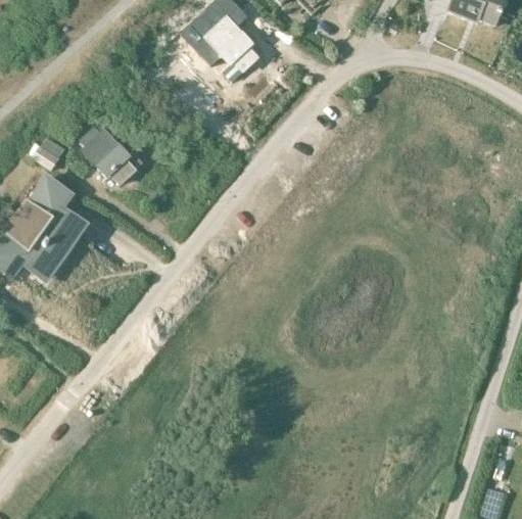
[(219,0),(217,3),(235,18),(245,5),(238,0),(219,0)]
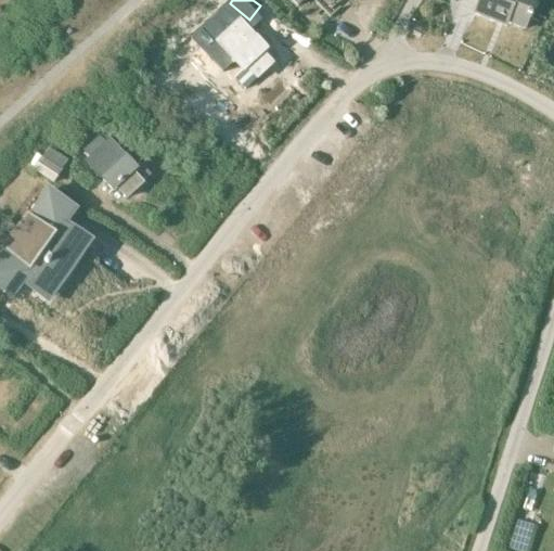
[(494,18),(497,14),(527,26),(537,0),(480,0),(476,11),(494,18)]
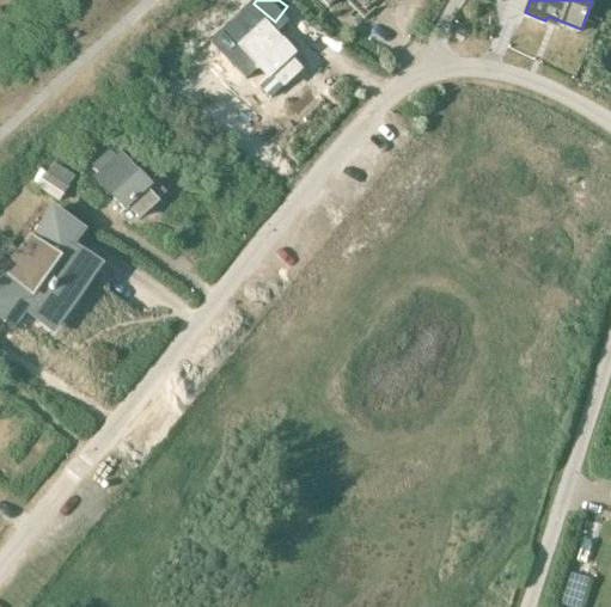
[(297,50),(266,18),(262,23),(255,16),(236,32),(243,40),(240,43),(270,75),(274,72),(286,84),(310,60),(299,47),(297,50)]
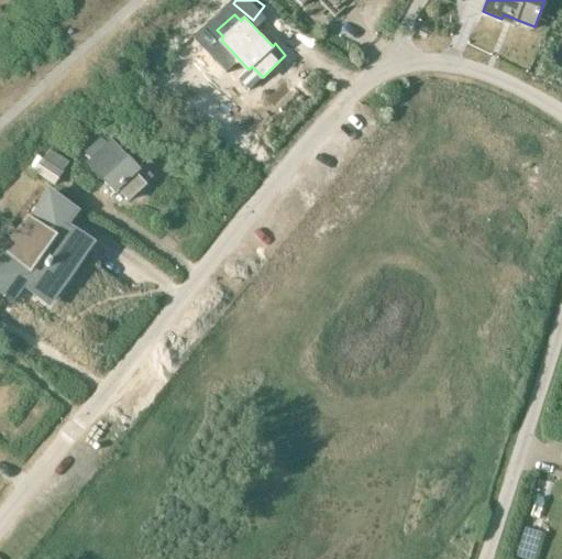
[(140,170),(128,156),(129,155),(112,138),(108,142),(101,135),(85,151),(91,157),(87,162),(105,181),(106,179),(117,190),(120,187),(130,198),(145,184),(135,174),(140,170)]
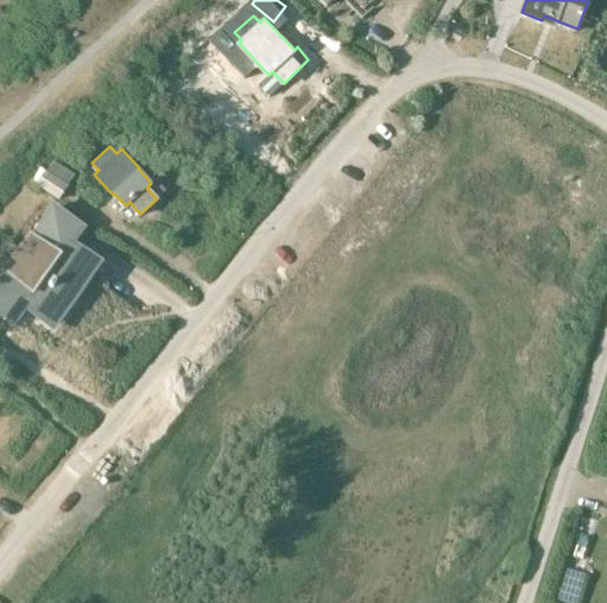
[(78,173),(55,157),(46,166),(37,182),(59,198),(70,184),(78,173)]
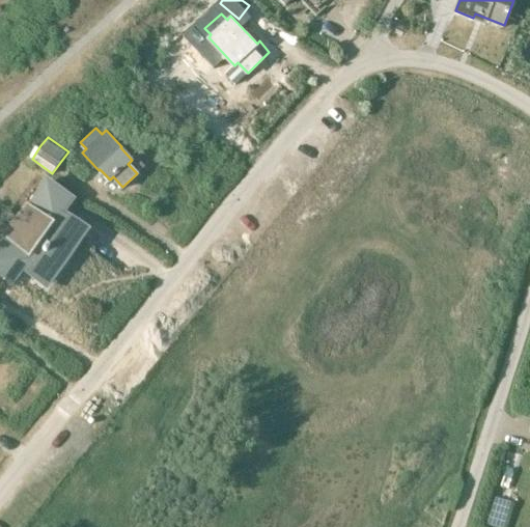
[(0,270),(11,278),(20,266),(34,276),(42,266),(54,274),(59,266),(60,267),(88,227),(62,209),(71,197),(72,196),(48,179),(28,205),(33,210),(11,239),(7,234),(0,244),(0,270)]
